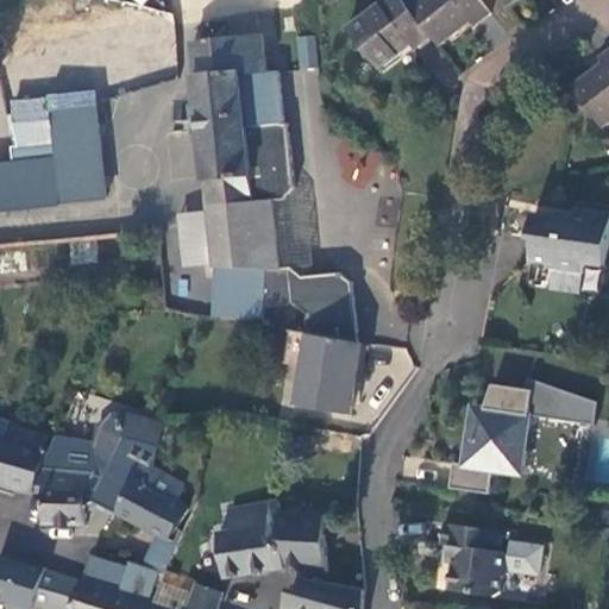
[(412,48),(428,36),(403,2),(401,0),(377,0),(345,26),(376,68),(408,43),(412,48)]
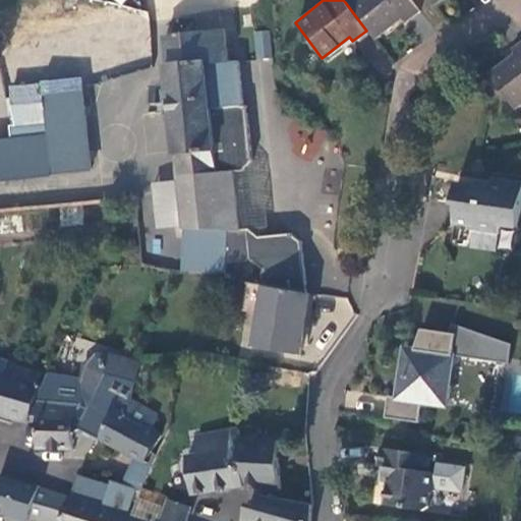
[(402,21),(416,10),(408,0),(348,0),(345,2),(366,31),(371,38),(399,17),(402,21)]
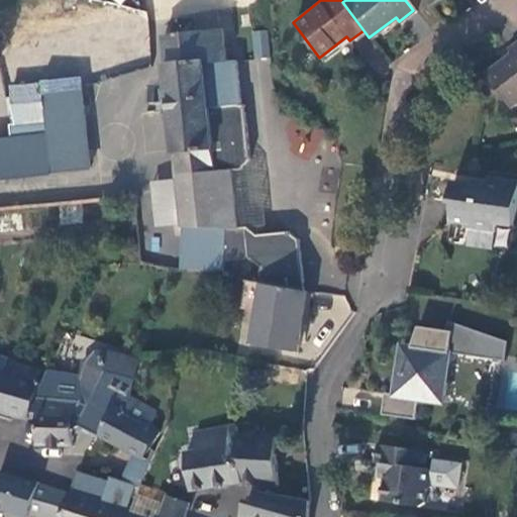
[(11,138),(0,139),(0,176),(88,167),(78,77),(88,76),(97,67),(120,64),(144,62),(139,17),(126,18),(126,22),(121,23),(121,21),(105,23),(106,24),(99,25),(98,27),(97,27),(97,26),(33,33),(34,45),(5,49),(8,76),(13,75),(14,85),(10,86),(11,98),(17,97),(19,112),(13,113),(14,123),(9,124),(11,138)]
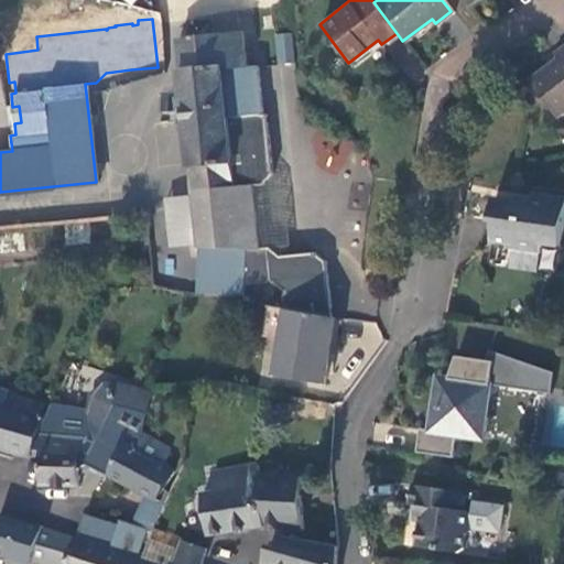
[(197,241),(197,247),(272,248),(268,242),(261,183),(271,172),(263,111),(261,112),(256,64),(245,65),(240,30),(175,38),(192,192),(193,197),(197,241)]
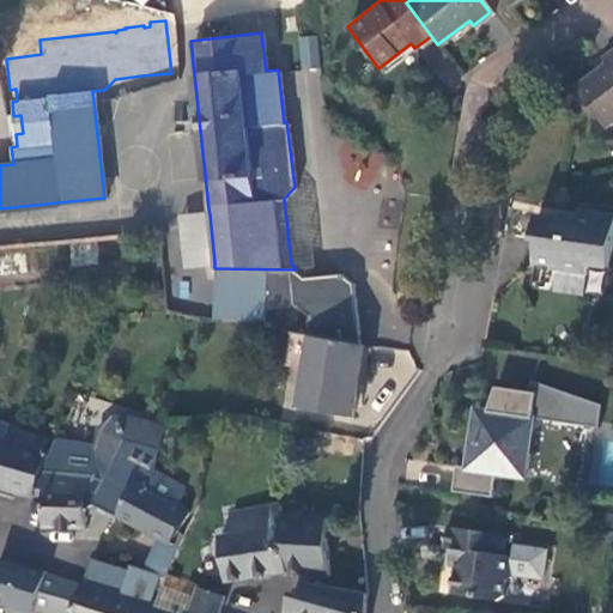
[(316,35),(297,37),(301,67),(319,66),(316,35)]
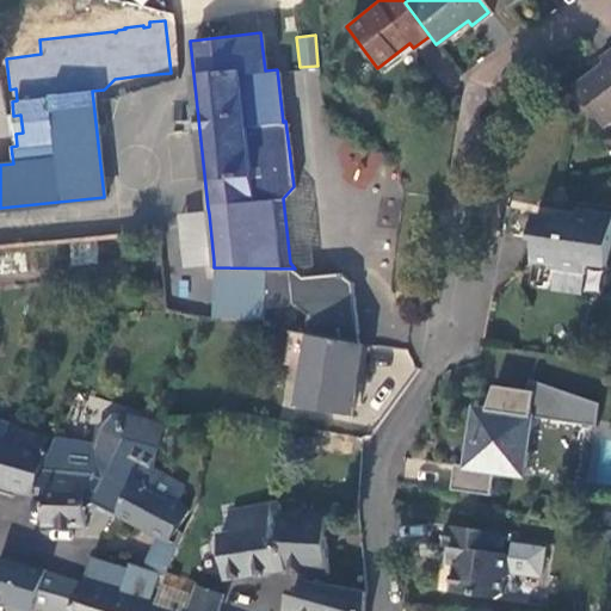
[(600,128),(610,118),(610,44),(596,57),(599,62),(568,86),(600,128)]
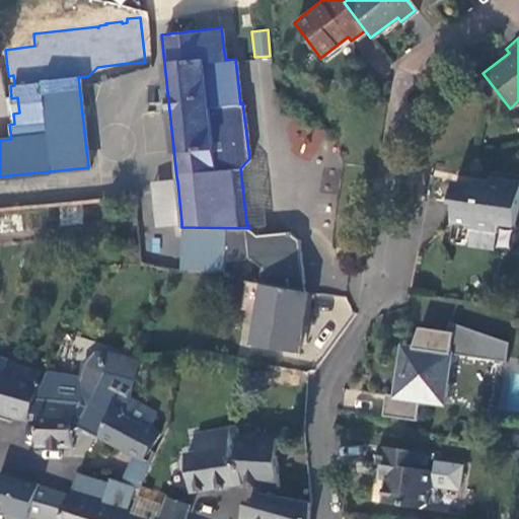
[(97,67),(88,76),(122,73),(121,64),(97,67)]
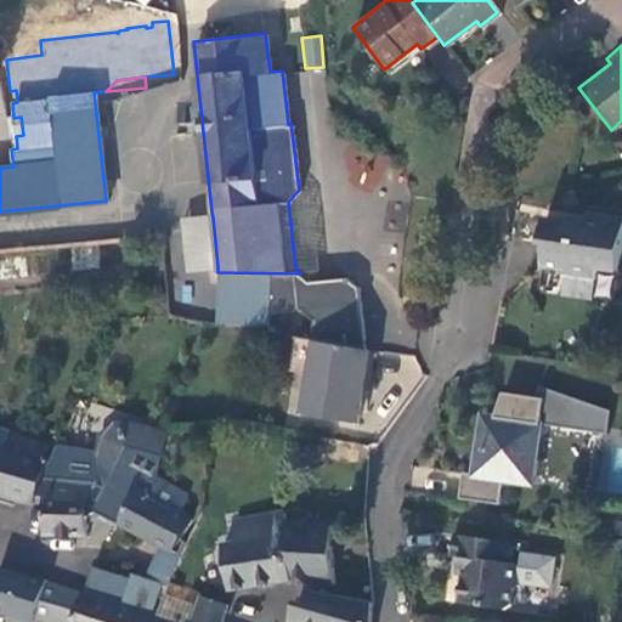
[(305,280),(317,266),(310,199),(299,190),(288,202),(295,267),(300,273),(305,280)]
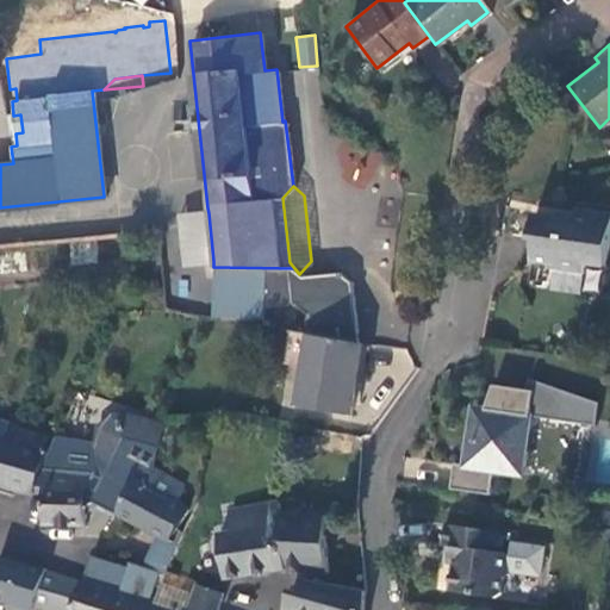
[(535,235),(531,257),(555,260),(555,267),(584,271),(586,260),(605,261),(609,229),(609,209),(580,205),(576,218),(534,212),(530,234),(535,235)]
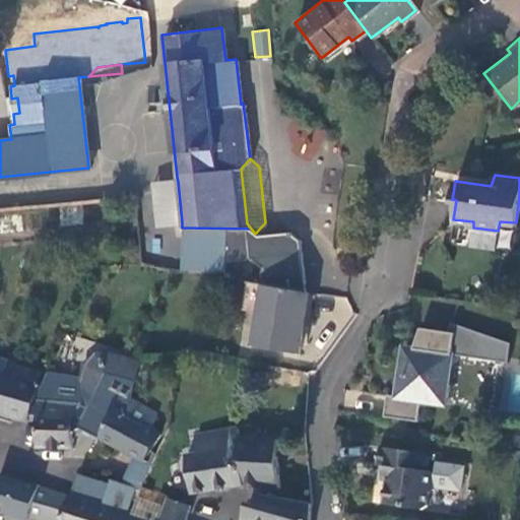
[(154,224),(182,222),(178,182),(150,185),(154,224)]
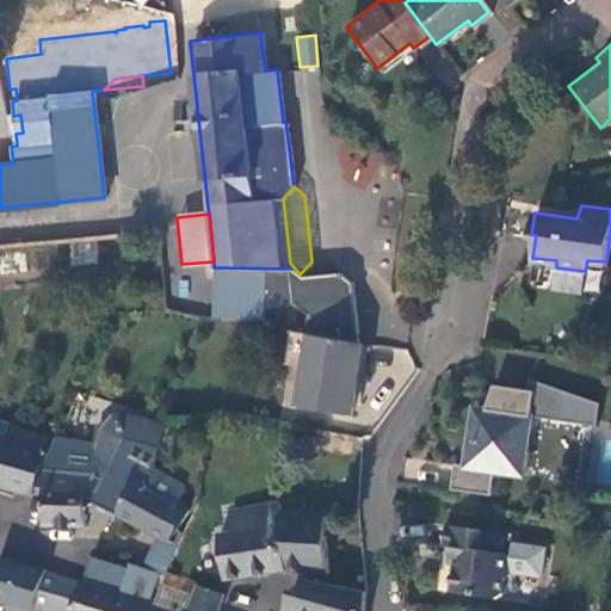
[(213,313),(263,316),(263,307),(295,302),(308,314),(306,335),(309,337),(357,343),(351,282),(339,272),(300,275),(295,269),(214,267),(213,313)]
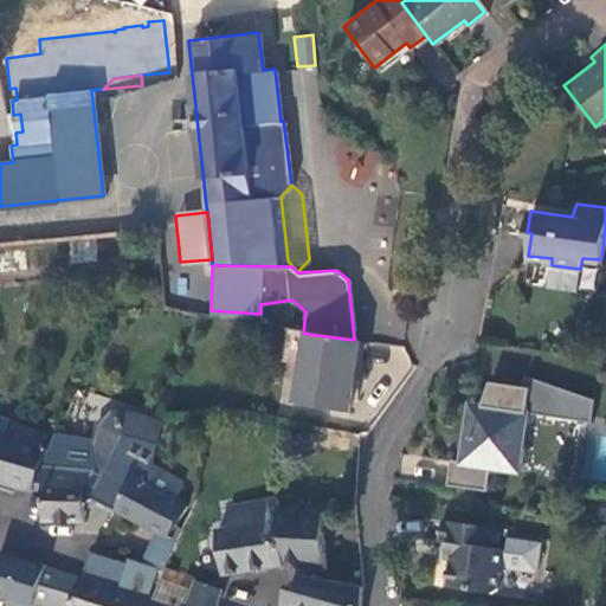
[(580,269),(552,265),(549,283),(579,287),(580,269)]
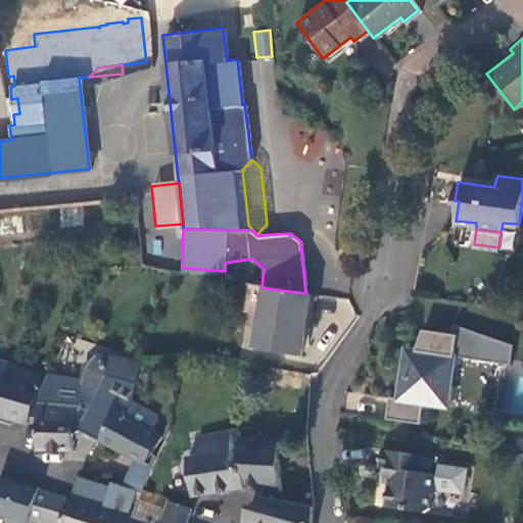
[(302,354),(310,294),(305,293),(265,288),(257,349),(302,354)]
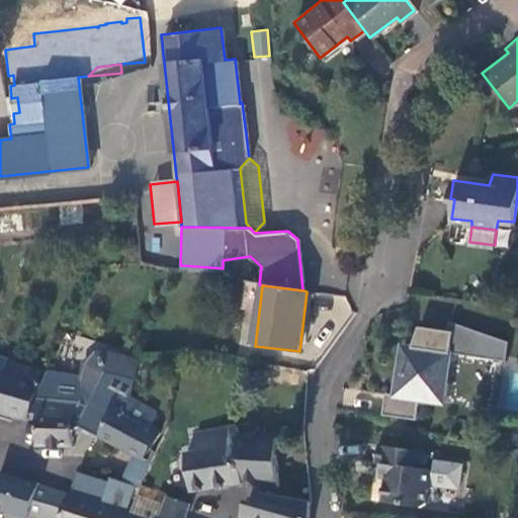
[(444,327),(416,323),(385,390),(376,387),(371,415),(410,422),(413,402),(423,403),(429,365),(443,367),(444,356),(448,356),(501,365),(505,343),(448,318),(444,327)]
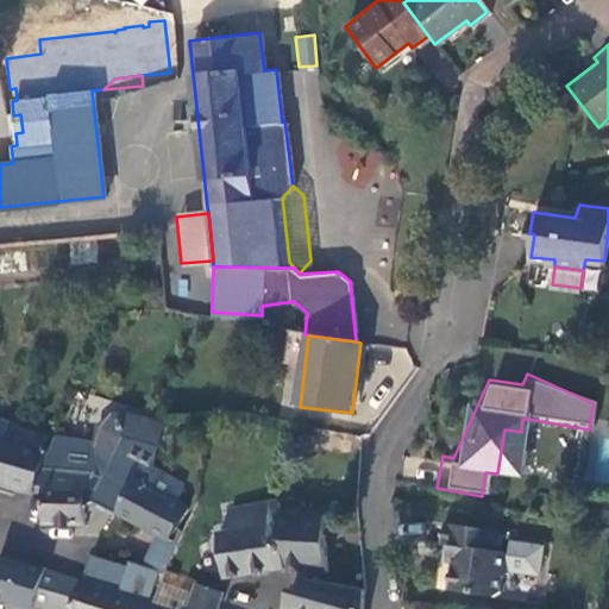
[(504,429),(497,473),(518,477),(527,419),(522,419),(521,432),(504,429)]
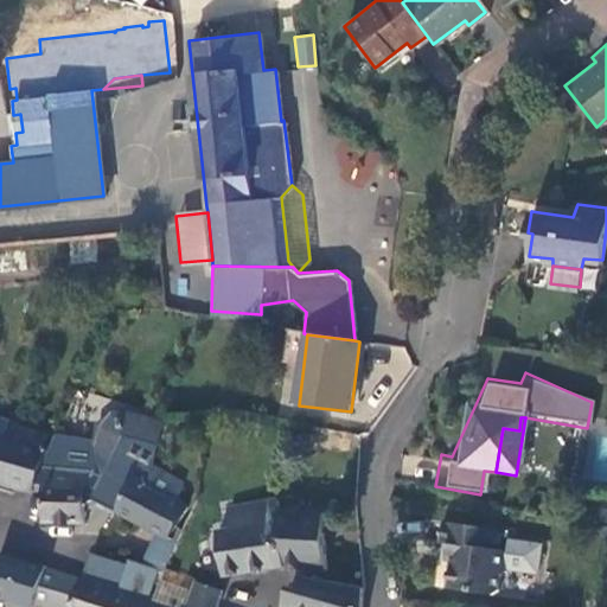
[(0,479),(30,489),(31,484),(43,451),(0,438),(0,479)]
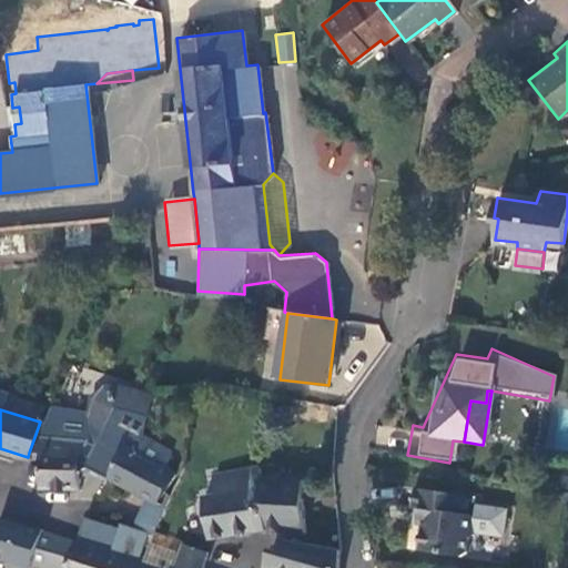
[(41,430),(29,453),(37,453),(38,487),(77,487),(75,454),(80,445),(83,433),(41,430)]
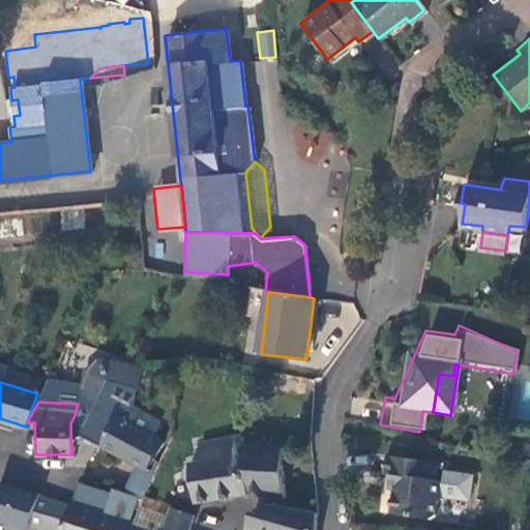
[(158,421),(133,405),(129,423),(149,435),(158,421)]
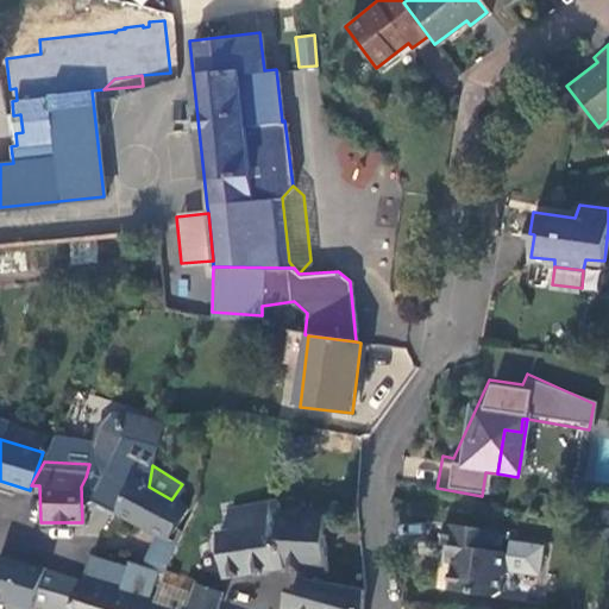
[(89,498),(114,512),(130,476),(106,466),(89,498)]
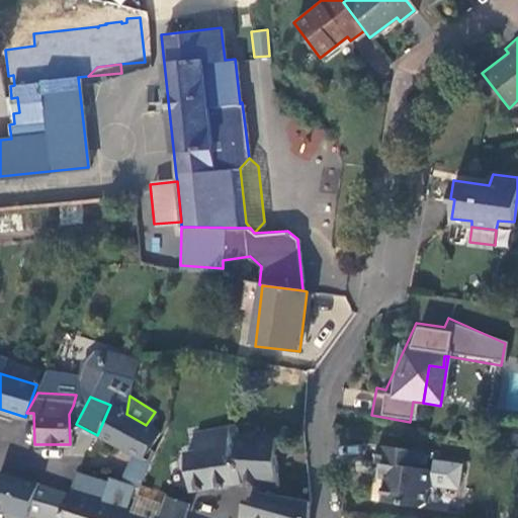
[(146,425),(126,414),(110,405),(97,435),(141,457),(155,431),(146,425)]
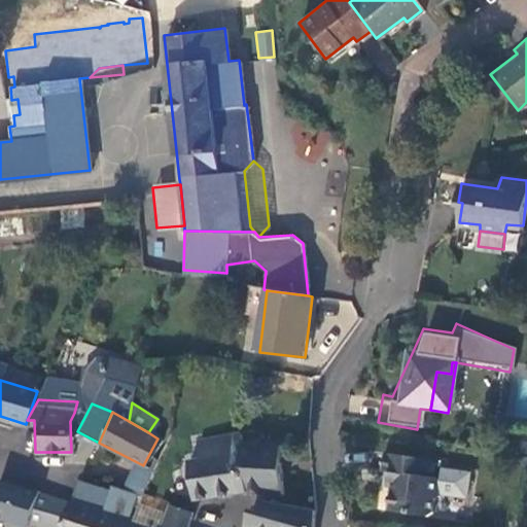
[(194,497),(244,489),(235,440),(238,440),(237,434),(196,441),(199,457),(186,459),(194,497)]
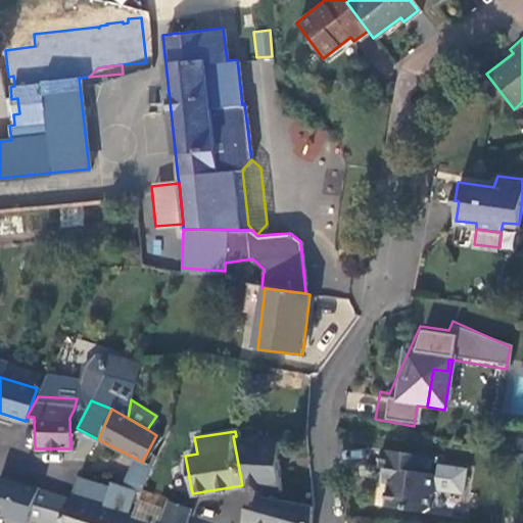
[(237,442),(236,436),(233,436),(242,485),(277,487),(276,440),(237,442)]
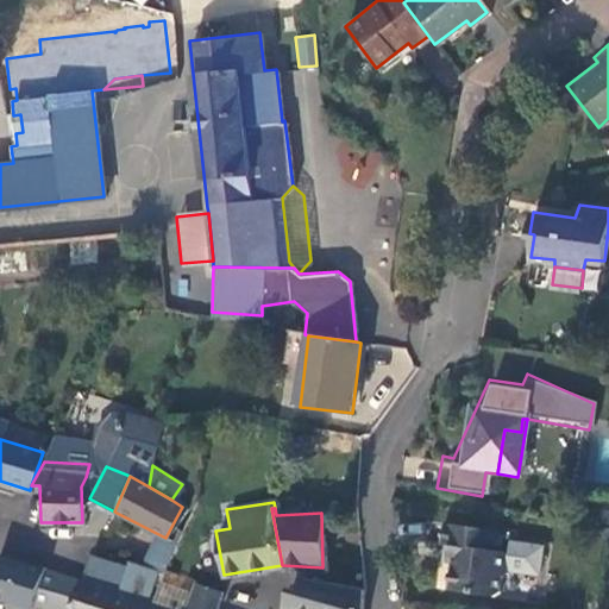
[(501,527),(441,520),(439,539),(453,541),(449,586),(490,592),(498,589),(501,571),(507,564),(509,548),(498,547),(501,527)]
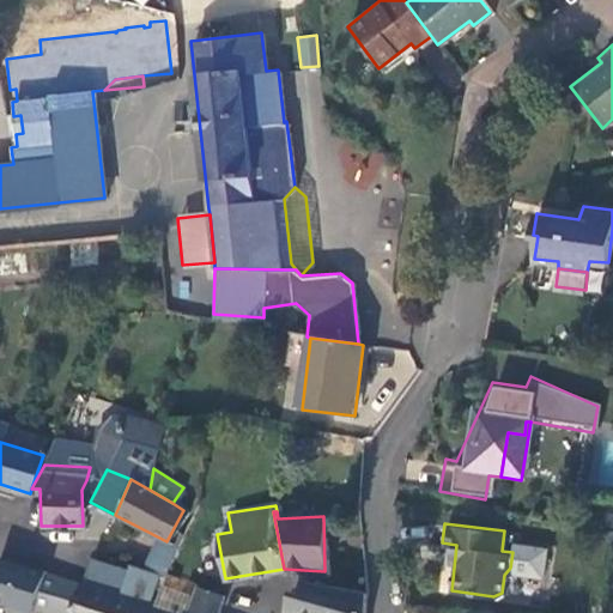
[(29,612),(31,606),(43,570),(37,570),(0,558),(0,602),(14,608),(12,612),(29,612)]
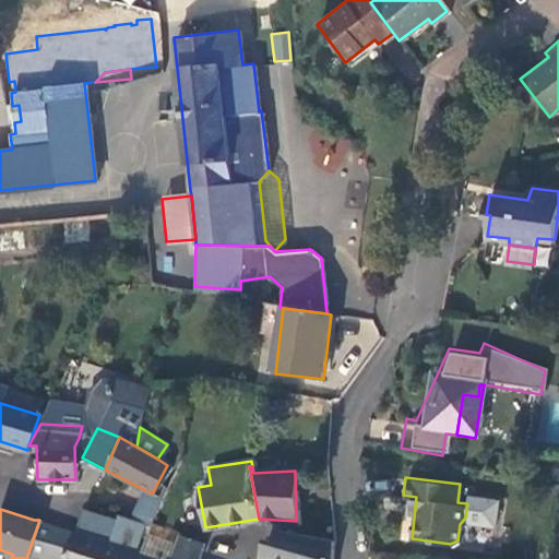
[(108,539),(137,549),(137,548),(141,536),(144,526),(117,516),(108,539)]
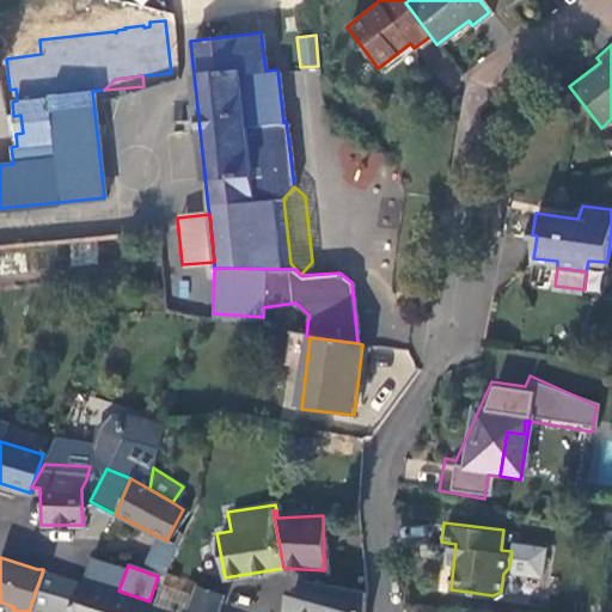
[(43,569),(31,605),(53,611),(67,611),(80,582),(43,569)]
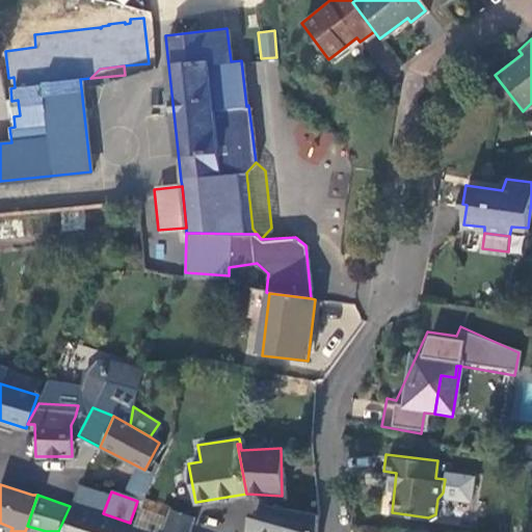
[(264,514),(249,511),(245,531),(314,531),(316,513),(267,504),(264,514)]
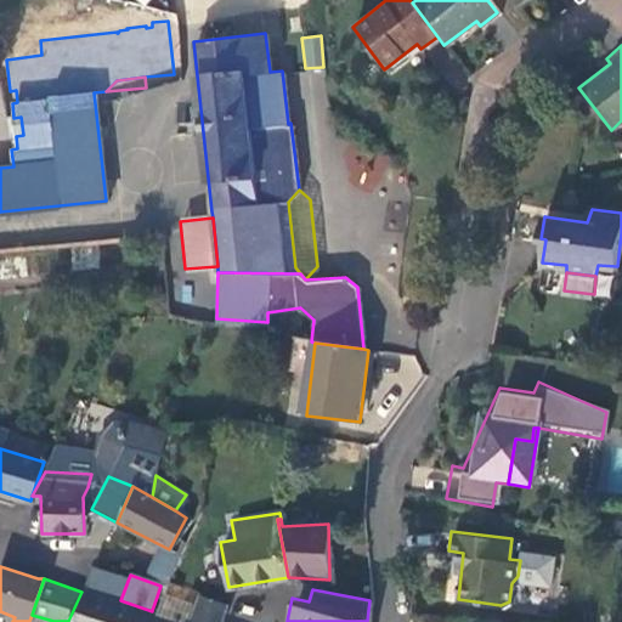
[(130,621),(135,609),(82,592),(68,621),(130,621)]
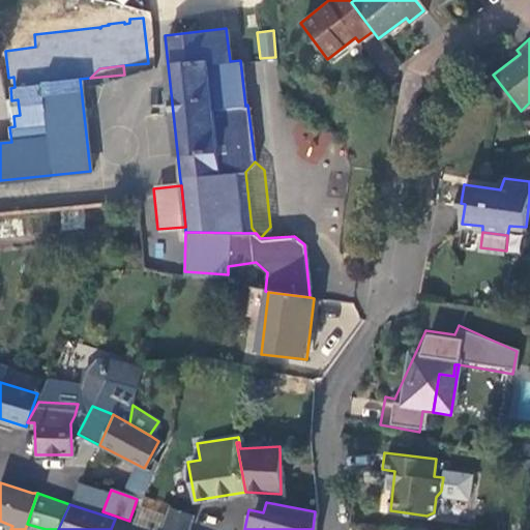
[(160,529),(187,529),(194,514),(170,506),(166,519),(162,529),(160,529)]
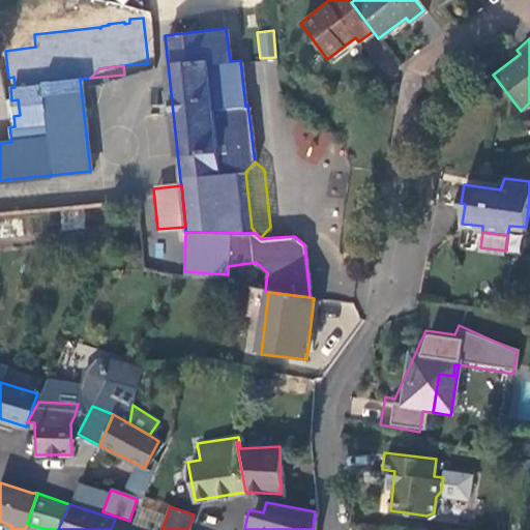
[(134,508),(129,520),(162,529),(166,519),(134,508)]
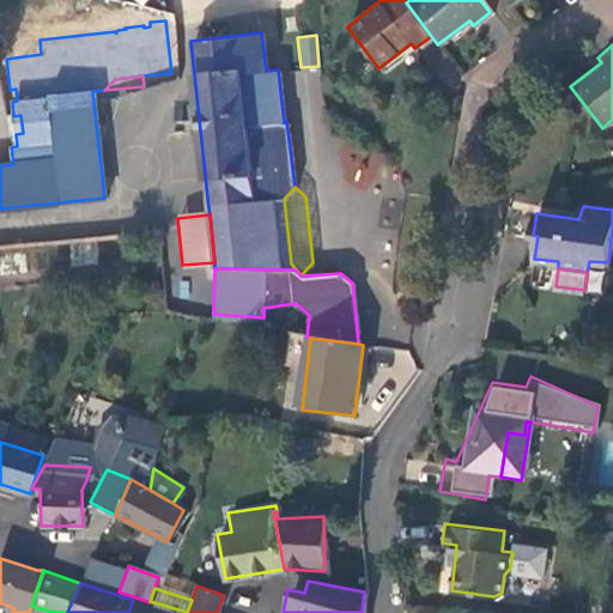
[(128,612),(171,612),(151,606),(133,600),(128,612)]
